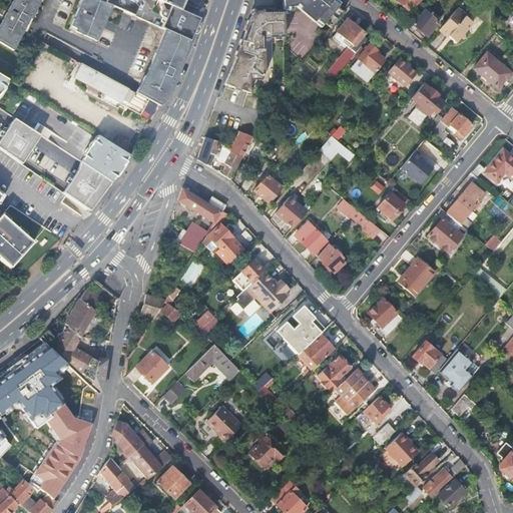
[(13,0),(0,25),(0,43),(14,51),(17,45),(15,43),(17,38),(20,39),(30,20),(31,20),(36,9),(40,0),(13,0)]
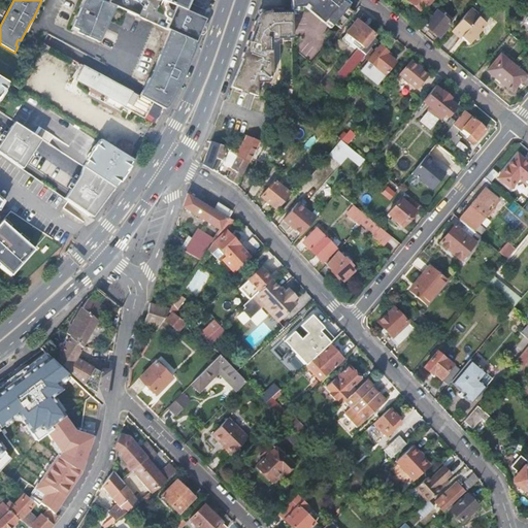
[(110,19),(116,7),(108,3),(100,0),(85,0),(85,2),(88,3),(85,10),(81,8),(77,17),(71,31),(74,32),(97,42),(104,26),(107,27),(110,19)]
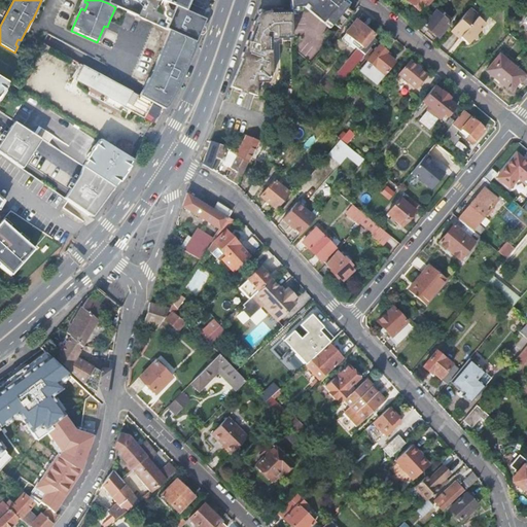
[(109,0),(108,3),(115,7),(137,16),(143,3),(144,0),(109,0)]
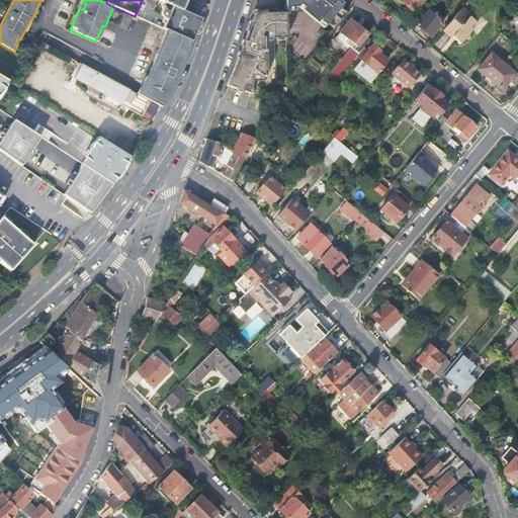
[(285,0),(286,6),(297,6),(299,4),(304,7),(301,9),(313,19),(315,16),(319,19),(326,25),(327,23),(334,28),(346,13),(340,8),(342,6),(335,0),(334,0),(285,0)]
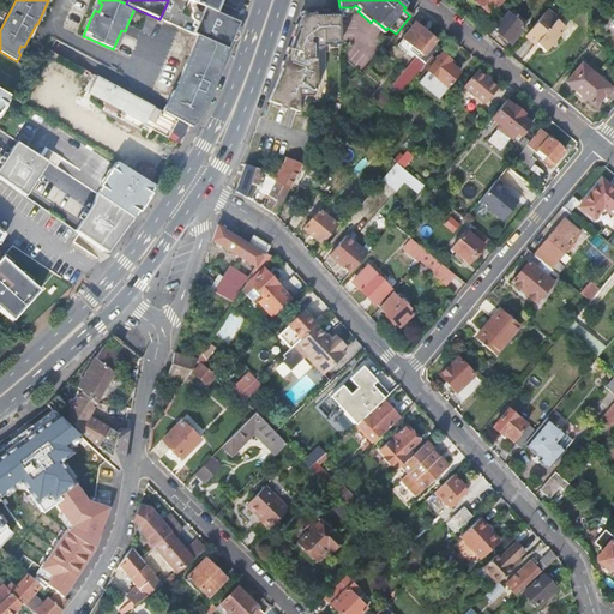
[(501,0),(473,0),(491,14),(501,0)]
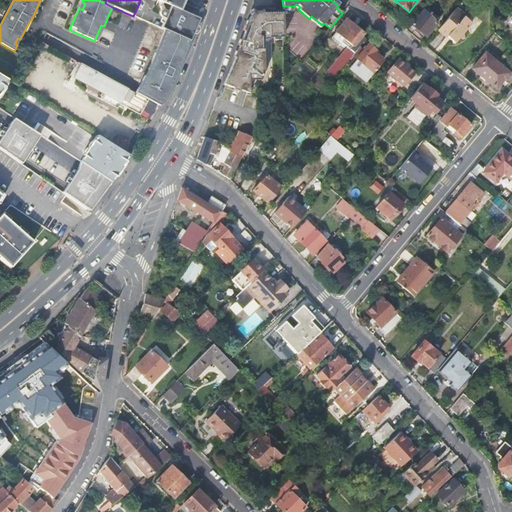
[(167,15),(161,29),(167,31),(187,40),(192,29),(198,17),(199,16),(198,16),(172,5),(167,15)]
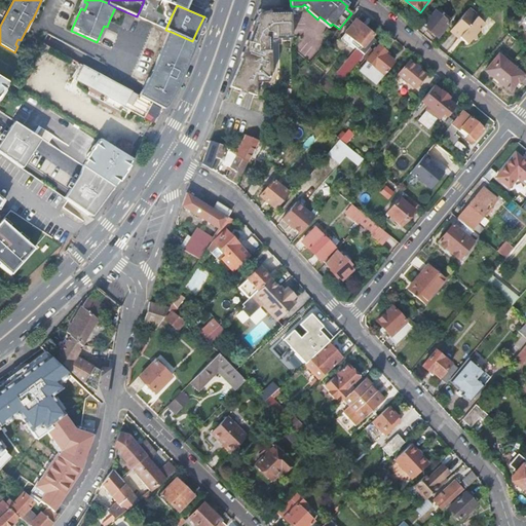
[(486,24),(478,16),(479,15),(470,8),(451,30),(460,38),(462,36),(465,38),(463,40),(468,44),(472,39),(478,39),(477,34),(486,24)]
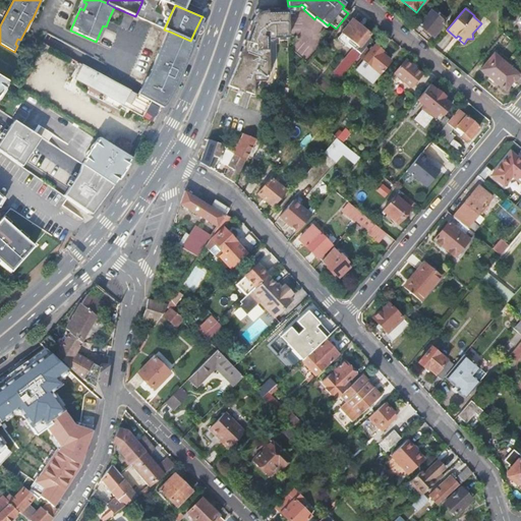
[(418,24),(433,38),(446,23),(429,10),(418,24)]
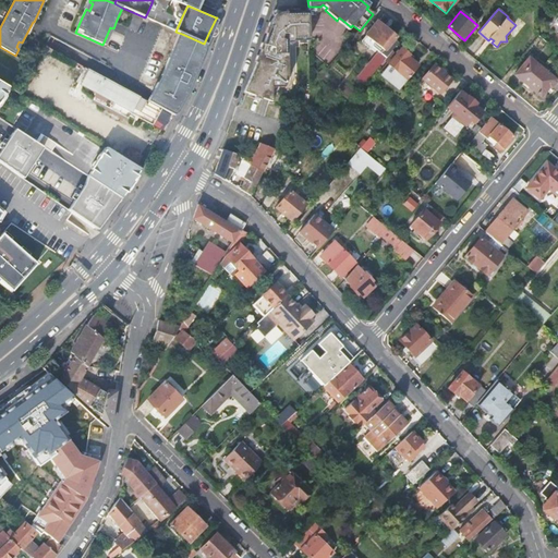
[(257,64),(251,83),(265,87),(270,87),(282,87),(284,83),(282,80),(287,80),(287,41),(288,43),(290,43),(291,43),(292,41),(293,40),(293,38),(302,38),(308,38),(308,12),(302,12),(286,12),(274,22),(270,29),(257,64)]
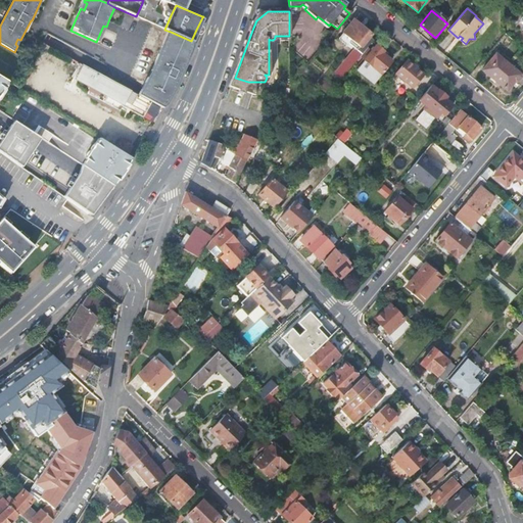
[(342,33),(351,40),(349,43),(355,48),(363,54),(374,40),(371,37),(373,35),(354,18),(342,33)]
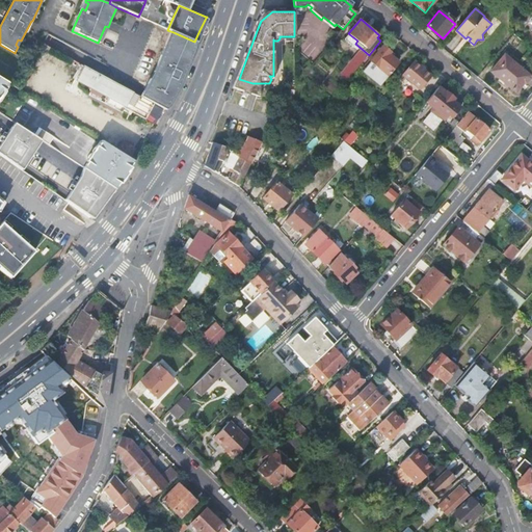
[(326,35),(333,41),(337,35),(330,30),(326,35)]
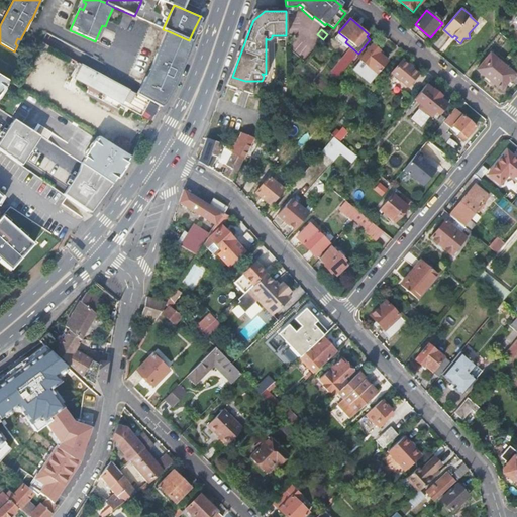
[(184,61),(192,42),(189,40),(169,31),(156,61),(157,62),(151,72),(146,85),(144,84),(141,91),(138,95),(149,101),(161,107),(164,103),(166,98),(167,96),(171,88),(174,84),(175,81),(184,61)]
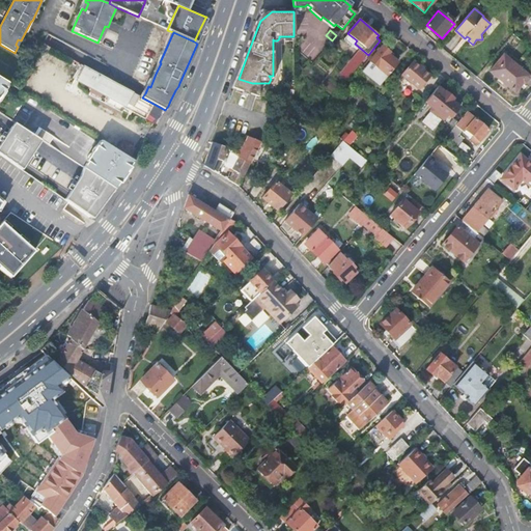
[(397,61),(388,54),(389,52),(382,45),(365,66),(366,67),(358,76),(374,89),(382,80),(397,61)]
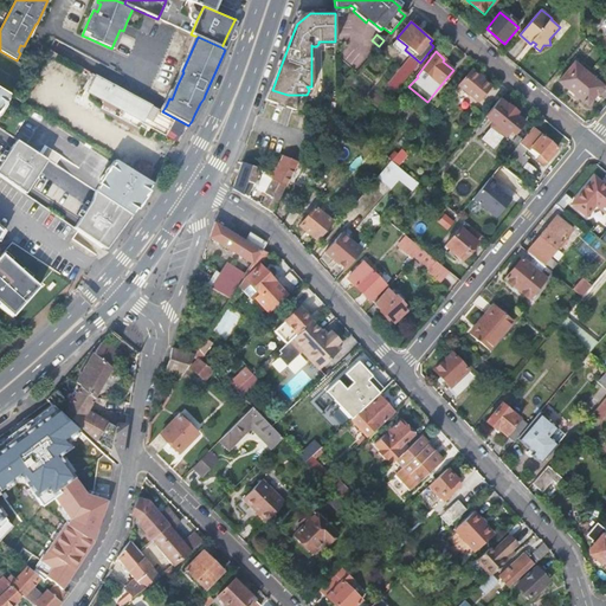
[(420,63),(412,56),(404,66),(412,72),(420,63)]
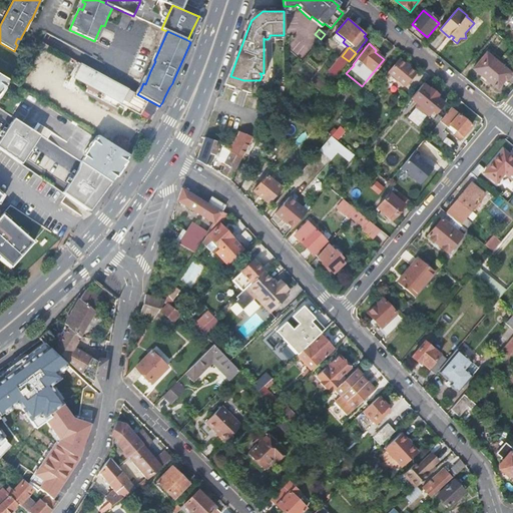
[(511,73),(487,53),(474,69),(497,88),(504,80),(505,81),(505,80),(508,81),(512,76),(511,73)]
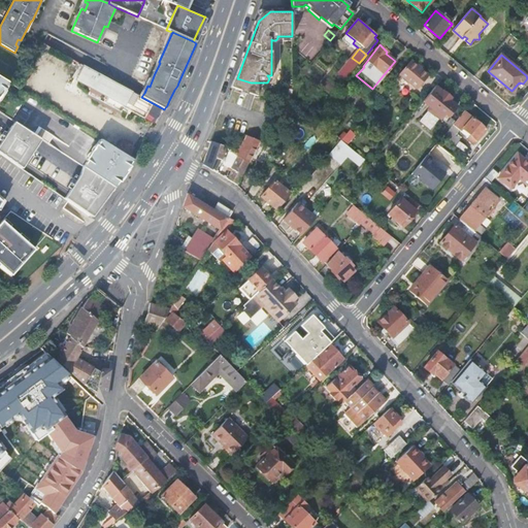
[(359,63),(352,58),(338,74),(344,80),(359,63)]
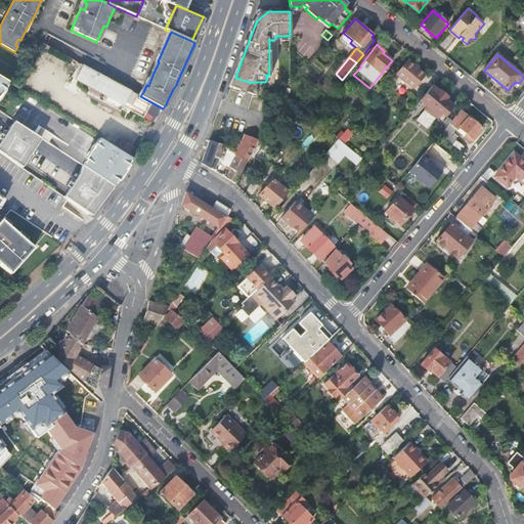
[(425,75),(408,61),(398,74),(413,87),(425,75)]
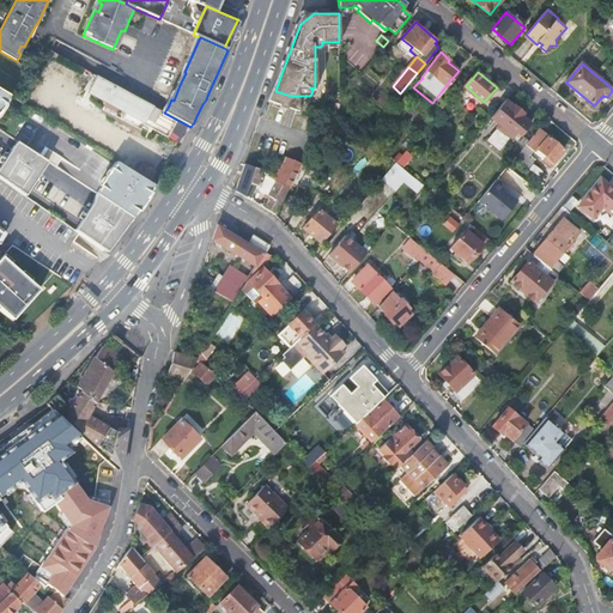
[(107,102),(103,111),(140,131),(144,126),(168,139),(177,121),(177,120),(164,113),(143,102),(121,90),(96,77),(89,92),(107,102)]
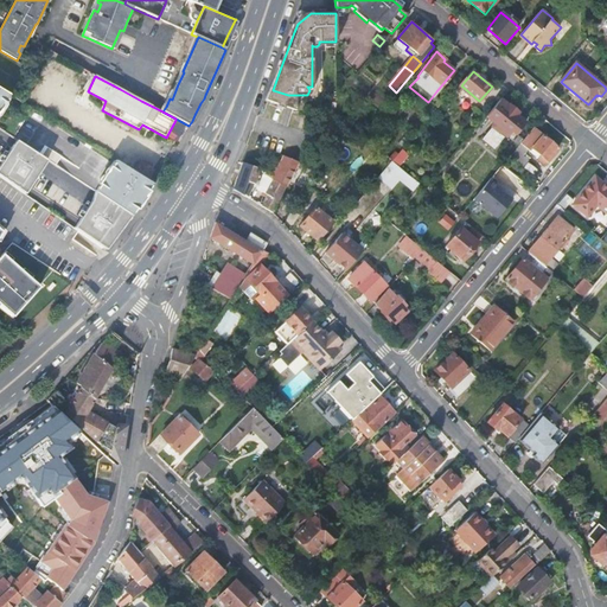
[(0,89),(0,103),(4,103),(10,95),(0,89)]
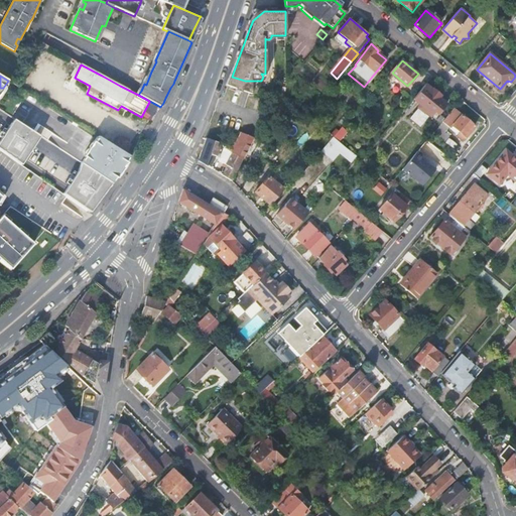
[(17,76),(12,84),(17,87),(22,78),(17,76)]
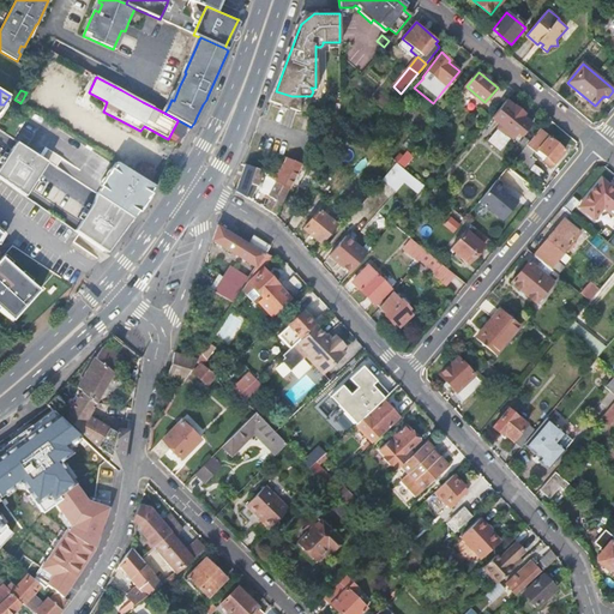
[(276,91),(270,102),(296,113),(298,96),(292,96),(276,91)]
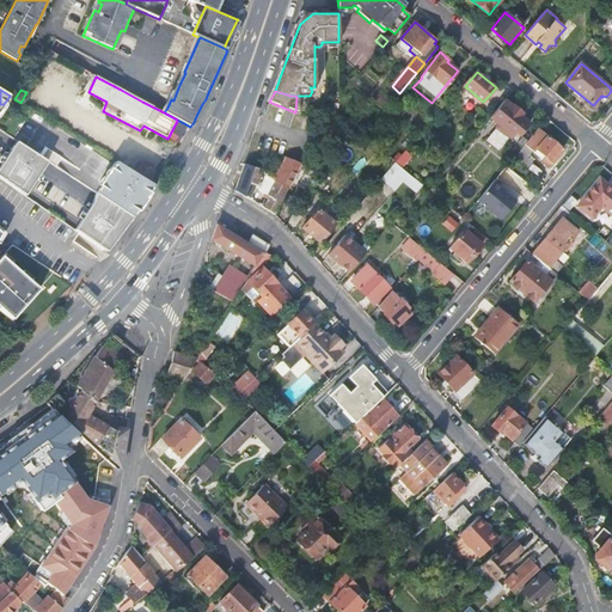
[(531,121),(506,99),(491,117),(513,135),(515,132),(520,134),(531,121)]
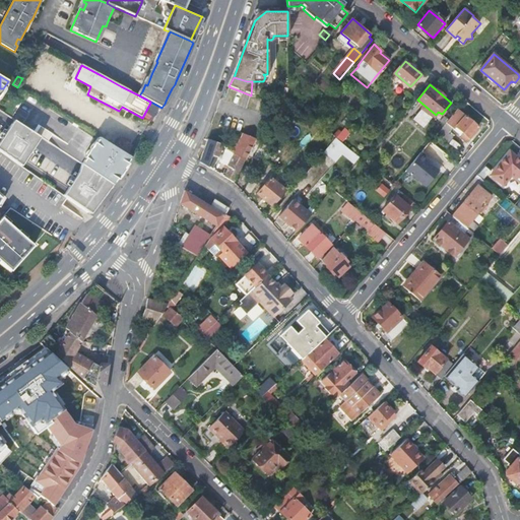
[(159,108),(150,103),(142,118),(151,123),(153,118),(159,108)]
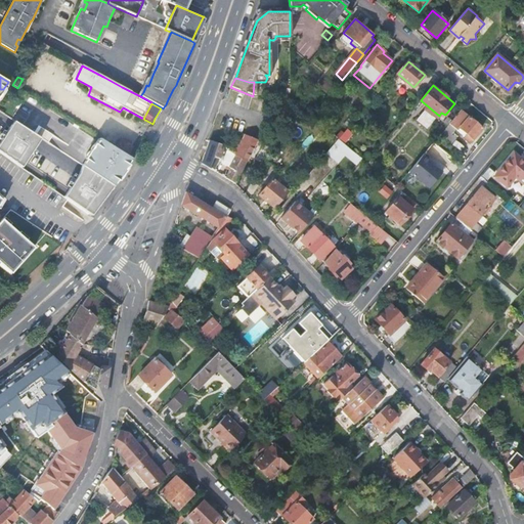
[(459,129),(461,128),(469,134),(466,138),(471,143),(483,128),(470,117),(462,110),(452,121),(446,128),(445,129),(440,135),(451,145),(456,138),(451,134),(456,128),(459,129)]
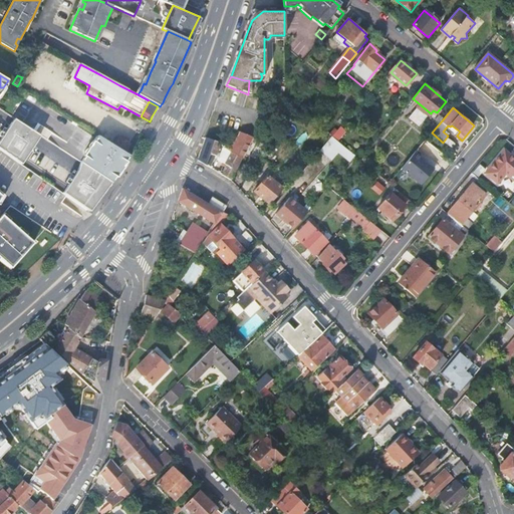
[(440,114),(433,121),(438,125),(444,118),(440,114)]
